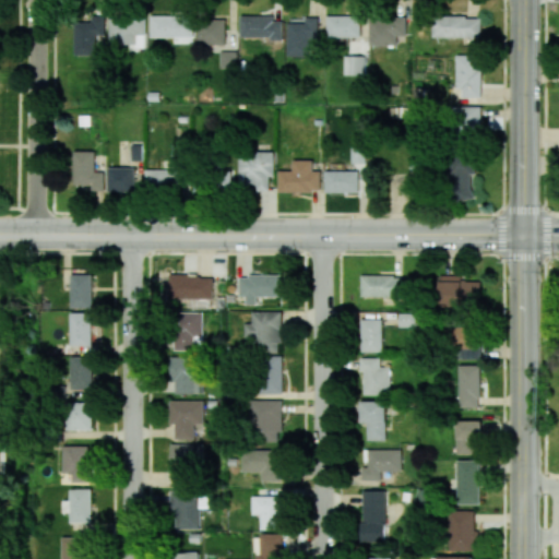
[(74,55),(96,55),(96,34),(105,34),(105,15),(92,15),(92,22),(75,22),(74,55)]
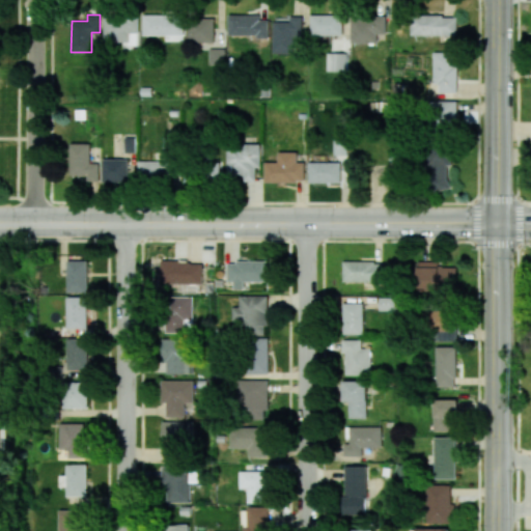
[(184,35),(183,15),(143,15),(143,35),(184,35)]
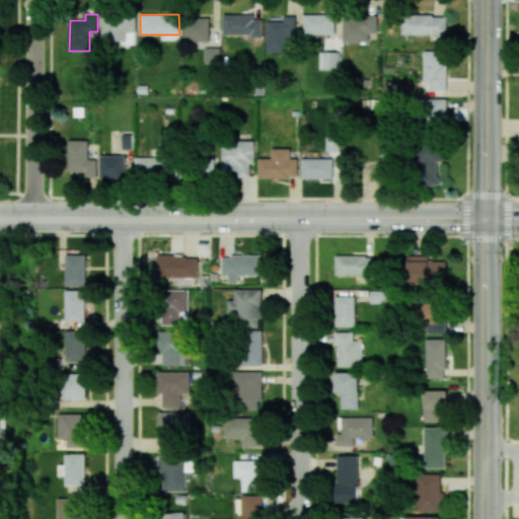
[(263,35),(263,19),(254,19),(254,14),(223,14),(223,34),(263,35)]
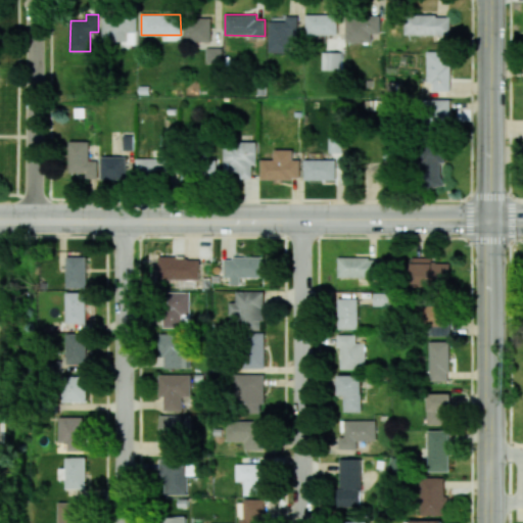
[(337,14),(306,14),(306,34),(337,35),(337,14)]
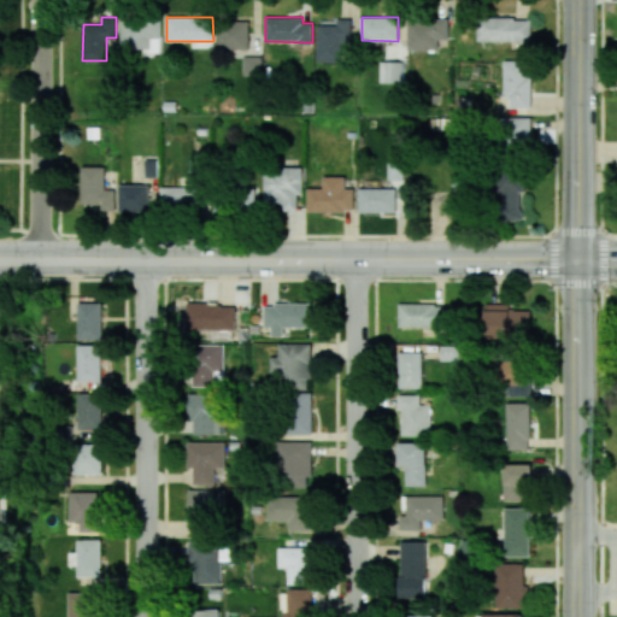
[(121,19),(121,52),(160,51),(159,18),(121,19)]
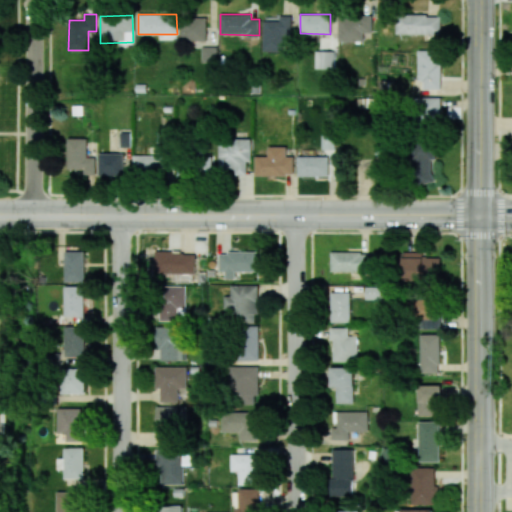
[(264,21),(263,52),(291,52),(291,16),(280,15),(279,21),(264,21)]
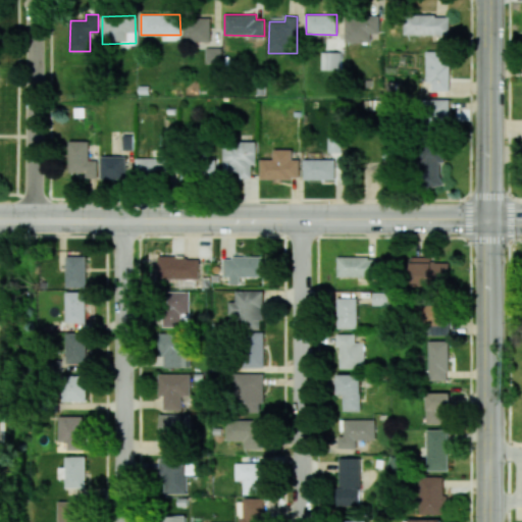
[(345,42),(370,42),(371,34),(379,34),(379,16),(346,15),(345,42)]
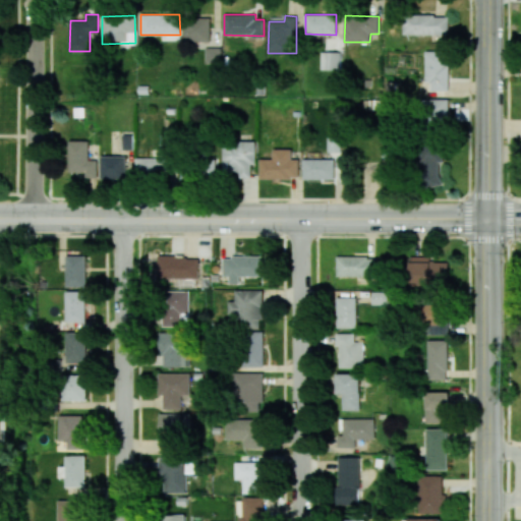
[(402,34),(448,35),(449,16),(403,15),(402,34)]
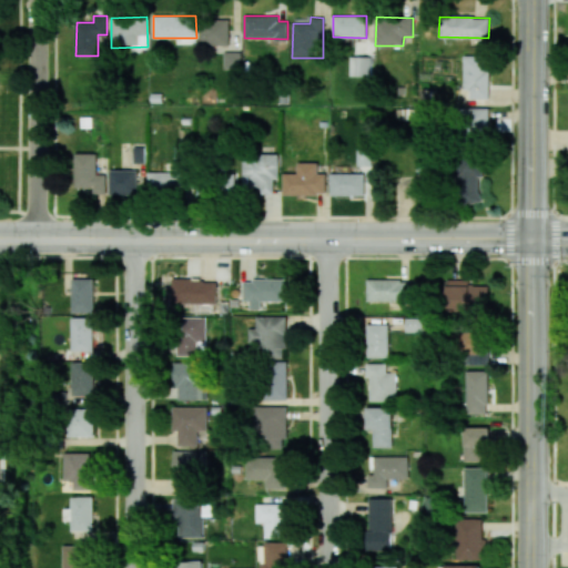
[(201,46),(229,46),(229,20),(201,21),(201,46)]
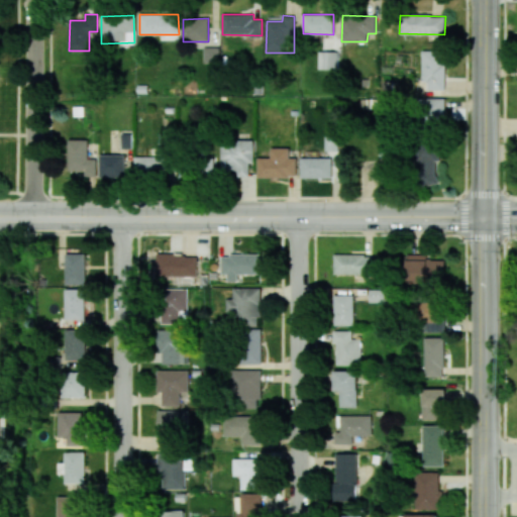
[(204,63),(219,63),(219,46),(204,47),(204,63)]
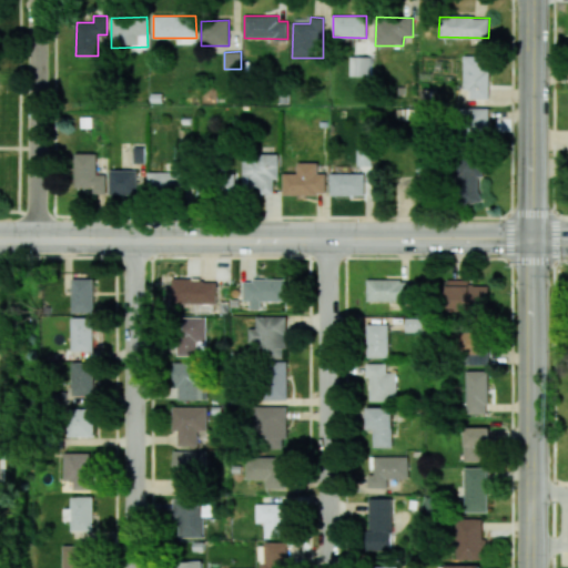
[(351,75),(372,75),(372,57),(351,57),(351,75)]
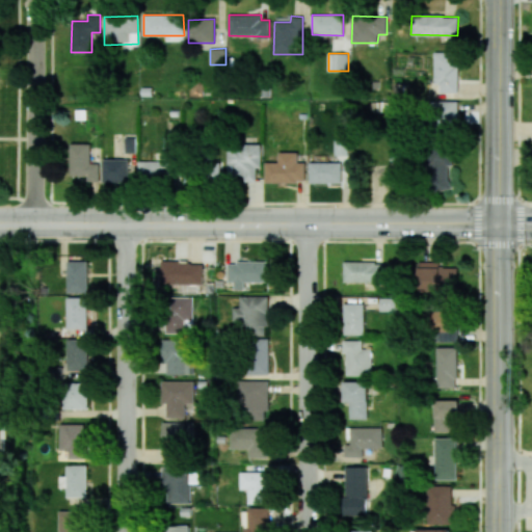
[(457,92),(457,53),(435,53),(435,84),(441,84),(441,92),(457,92)]
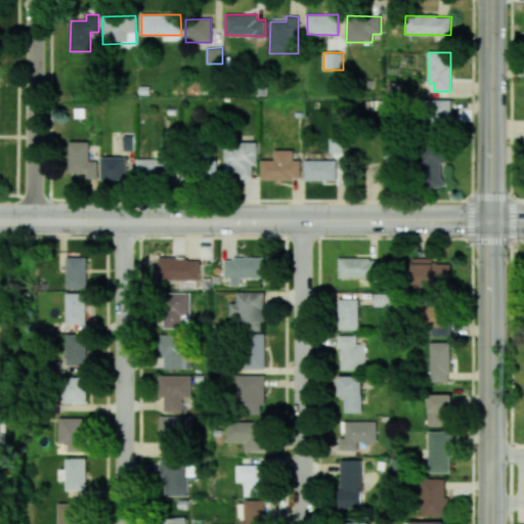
[(451,99),(428,99),(428,133),(451,133),(451,99)]
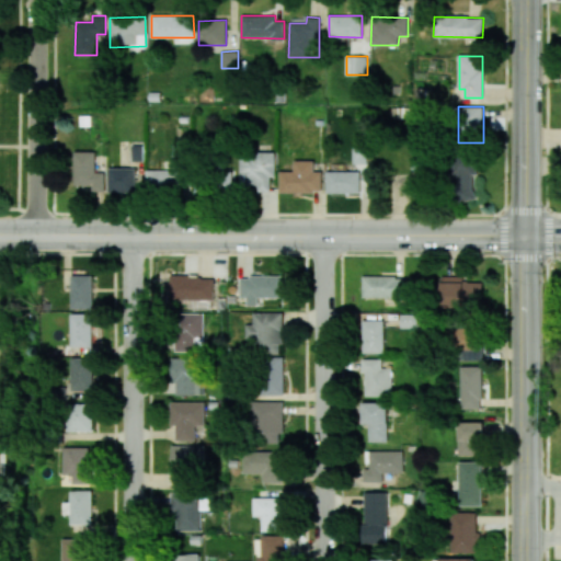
[(144,145),(129,145),(129,161),(144,161),(144,145)]
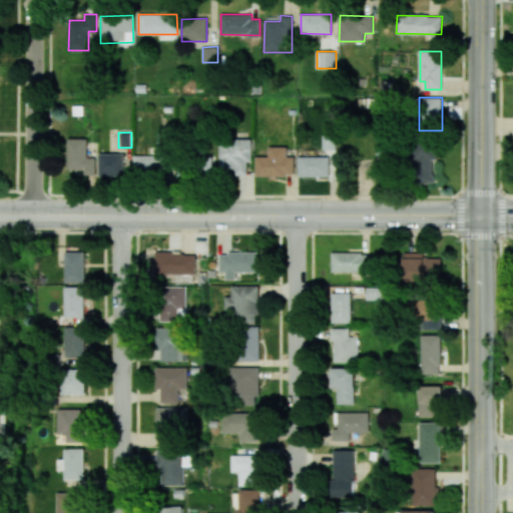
[(300,176),(336,177),(337,134),(324,134),(323,156),(300,156),(300,176)]
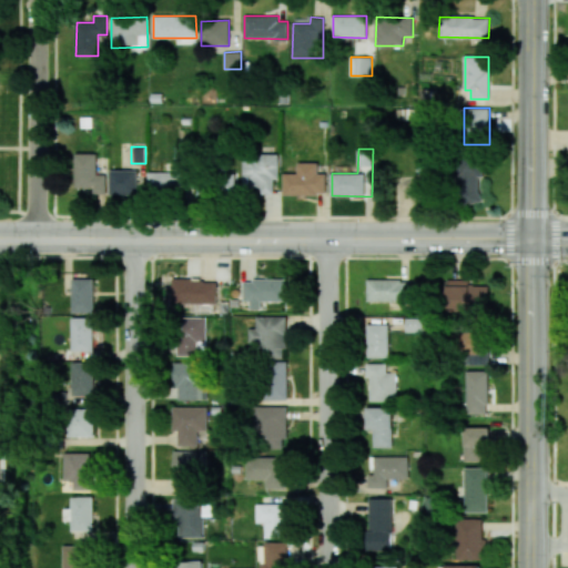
[(98,153),(75,153),(75,188),(93,188),(94,194),(107,193),(107,174),(98,174),(98,153)]
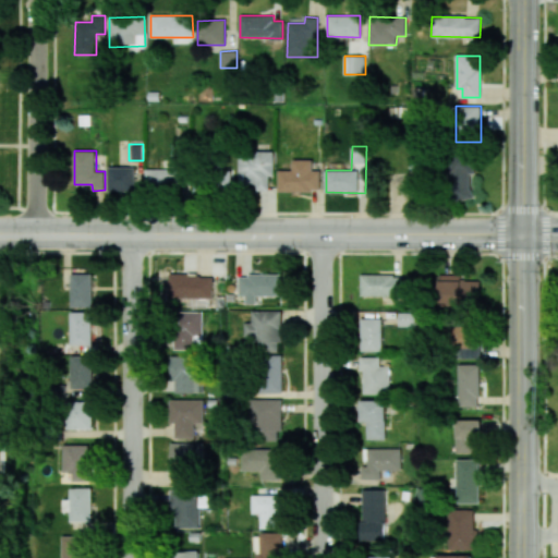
[(275,150),(239,152),(240,184),(257,184),(257,191),(269,191),(269,176),(275,176),(275,150)]
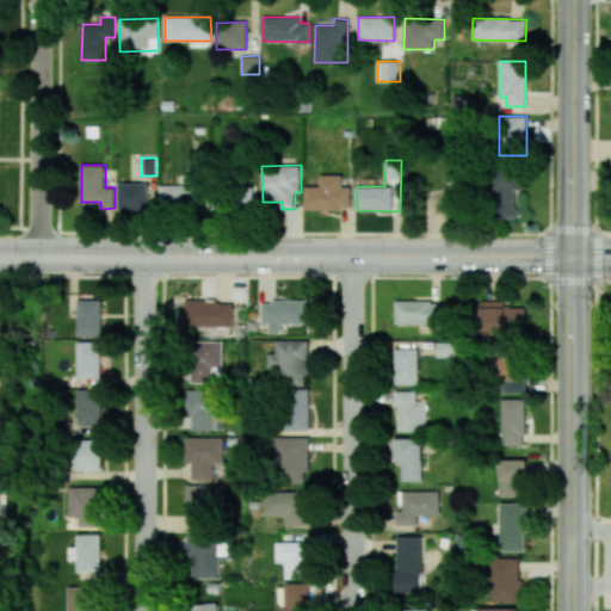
[(517,218),(517,191),(520,191),(519,170),(492,171),(494,220),(517,218)]
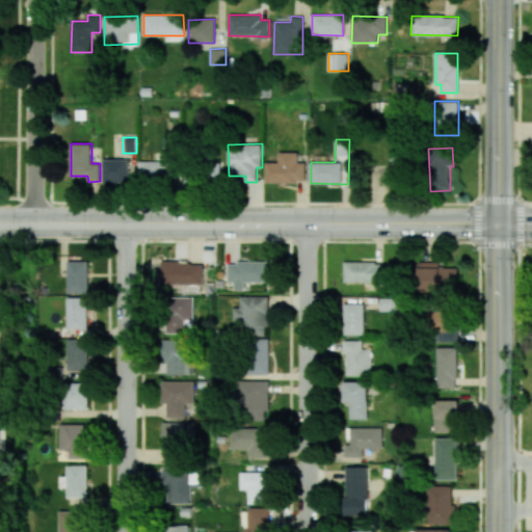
[(298,153),(280,152),(280,162),(266,162),(265,182),(306,183),(307,162),(298,162),(298,153)]
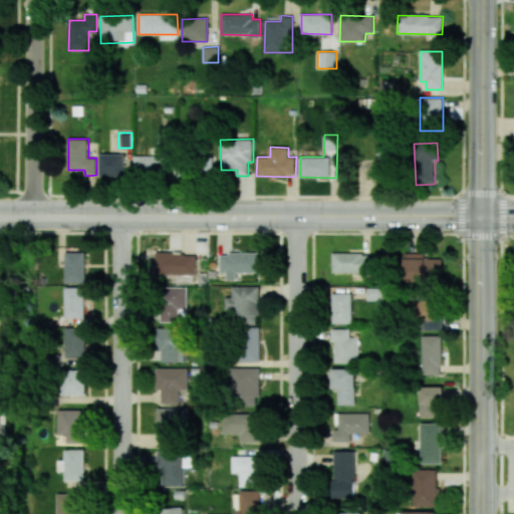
[(99,177),(124,177),(125,154),(100,154),(99,177)]
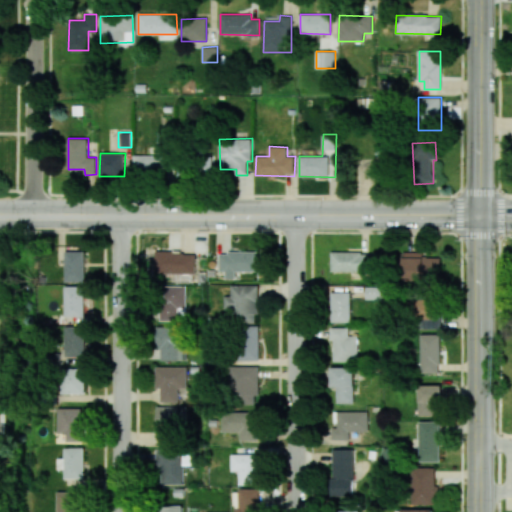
[(165,155),(135,155),(135,175),(165,174),(165,155)]
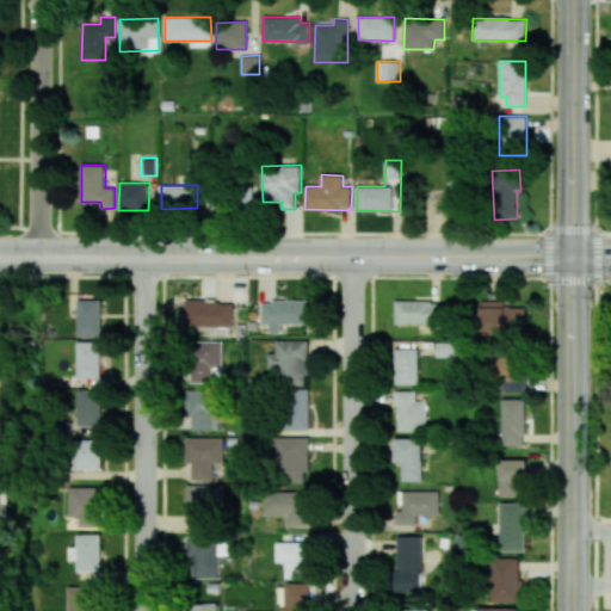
[(449,189),(427,191),(429,213),(450,210),(449,189)]
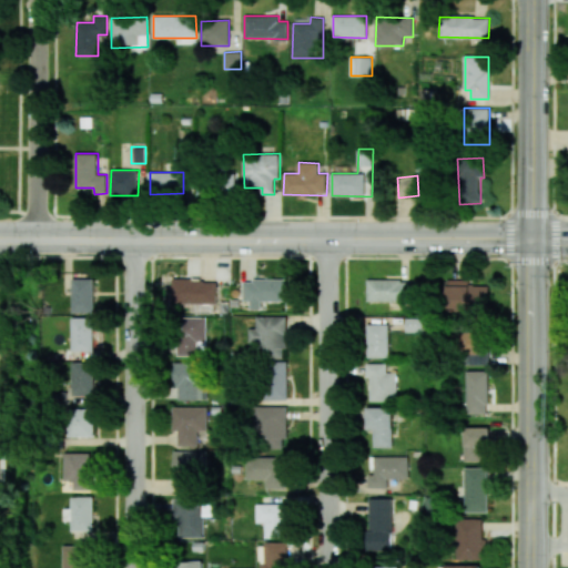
[(94,312),(73,312),(73,279),(94,279),(94,312)]
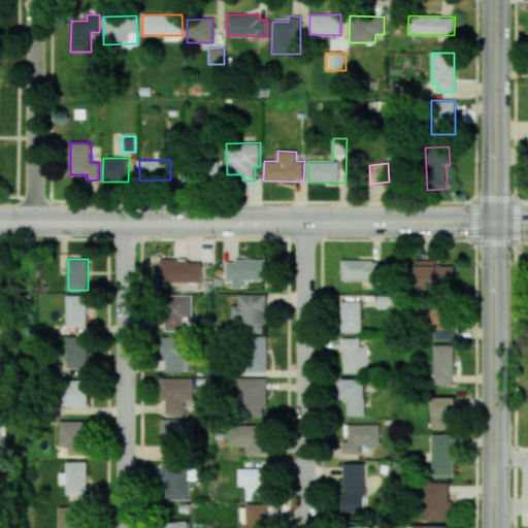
[(161,282),(201,283),(202,261),(161,259),(161,282)]
